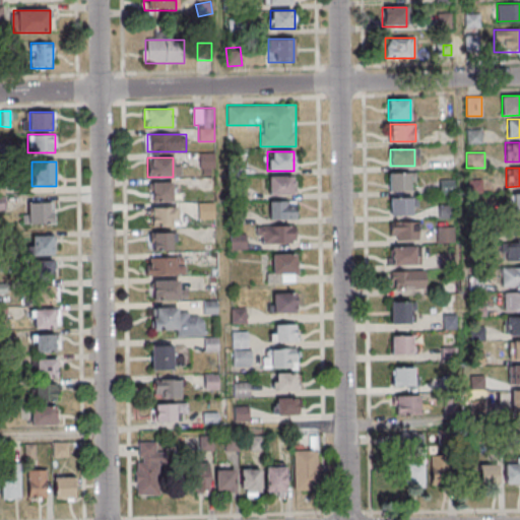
[(409,173),(388,173),(388,190),(409,190),(409,173)]
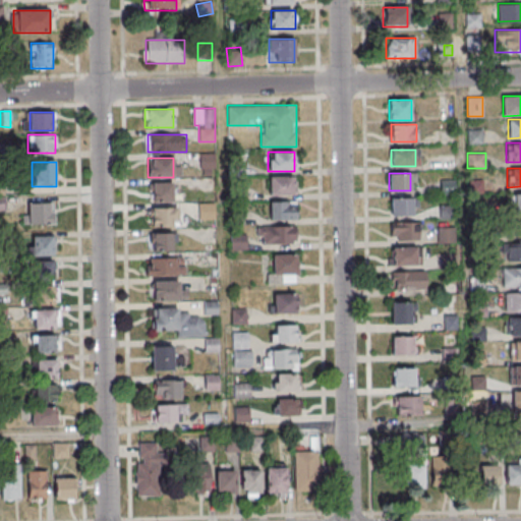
[(293,176),(268,176),(268,194),(293,194),(293,176)]
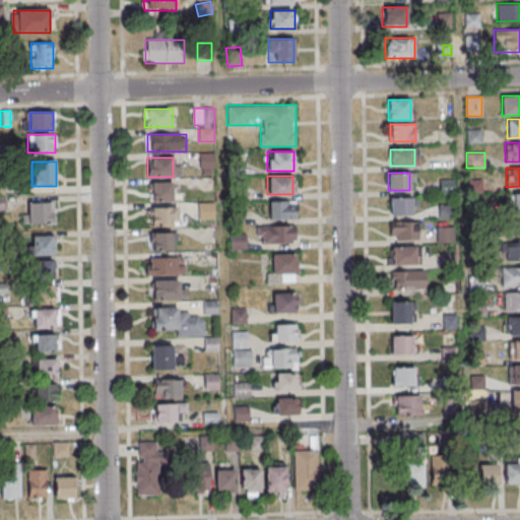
[(454,193),(454,180),(440,180),(440,193),(454,193)]
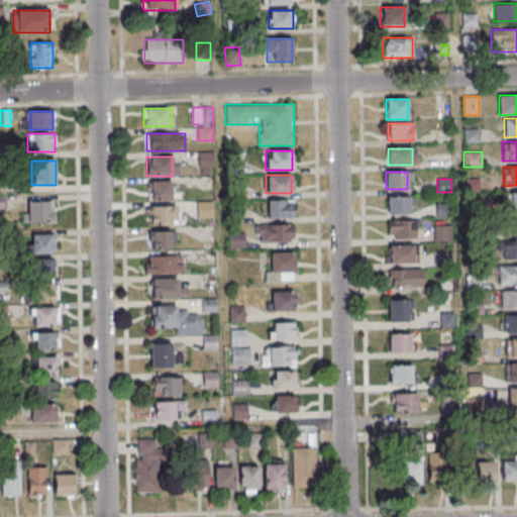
[(148,181),(148,200),(172,200),(172,181),(148,181)]
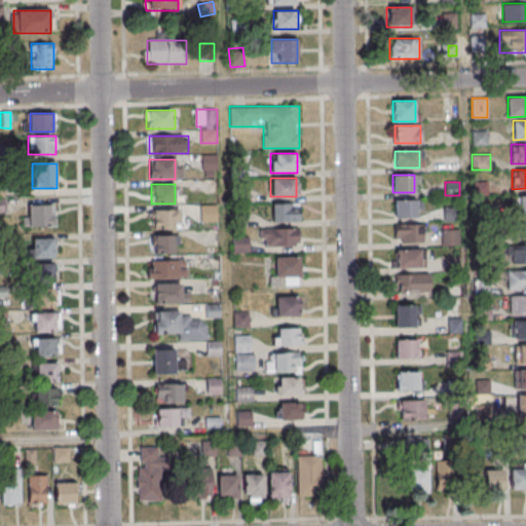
[(525,195),(513,195),(513,214),(525,213),(525,195)]
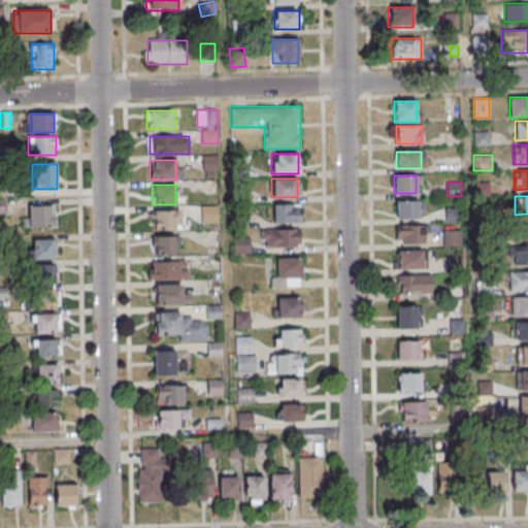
[(396,218),(419,218),(419,199),(396,199),(396,218)]
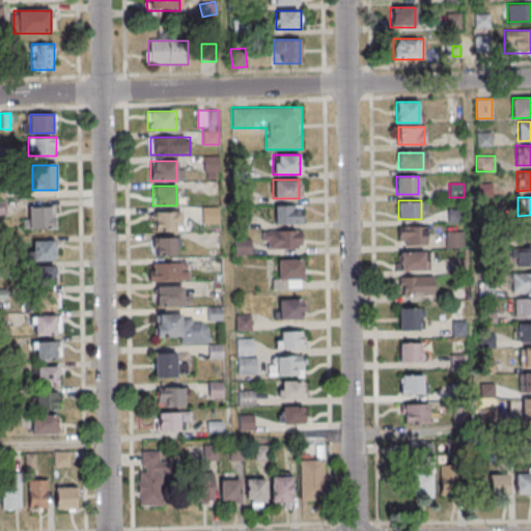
[(273,205),(273,223),(302,223),(302,205),(273,205)]
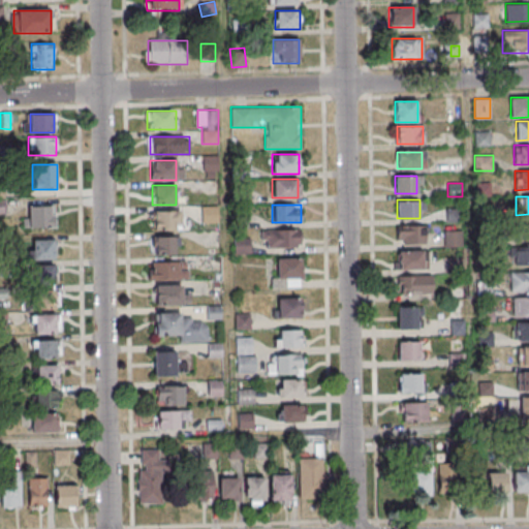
[(54,229),(54,206),(25,206),(25,229),(54,229)]
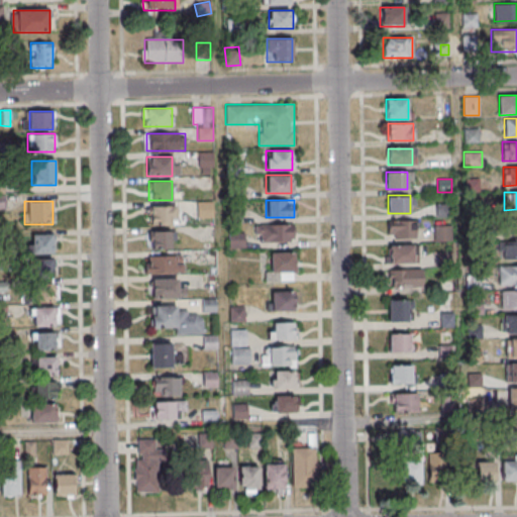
[(177,206),(147,206),(147,224),(177,224),(177,206)]
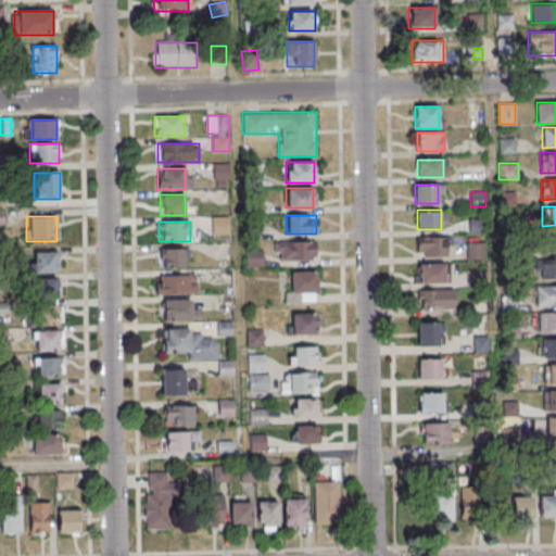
[(446,255),(446,238),(417,238),(417,255),(446,255)]
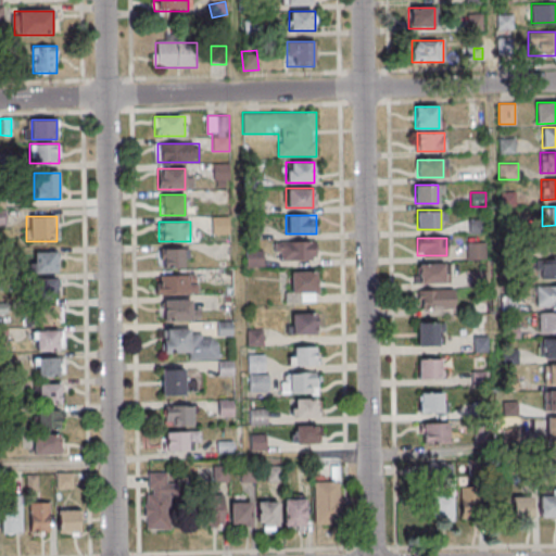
[(316,241),(275,241),(275,260),(316,260),(316,241)]
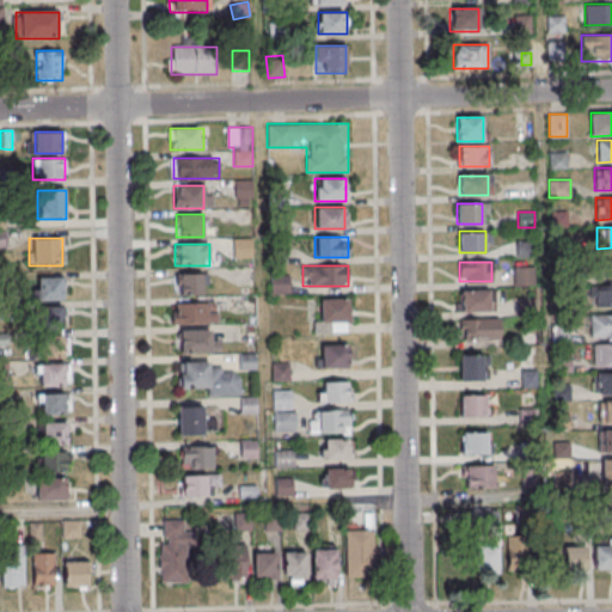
[(534,268),(514,268),(514,285),(534,285),(534,268)]
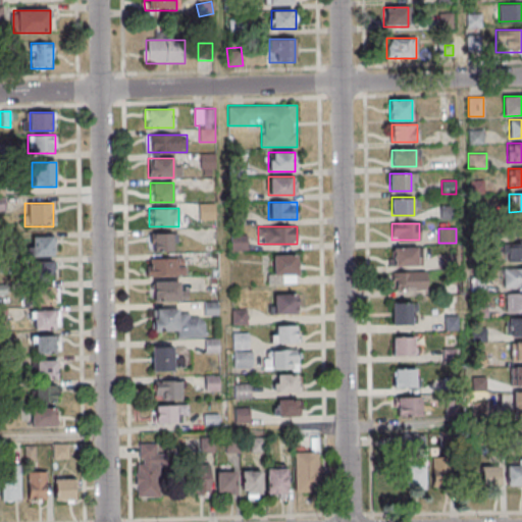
[(172,252),(172,235),(148,235),(148,252),(172,252)]
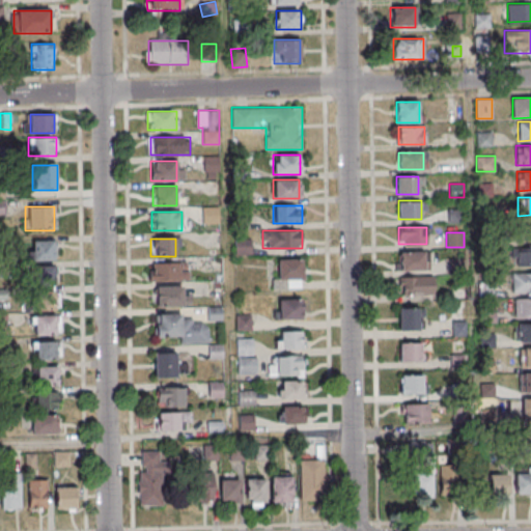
[(54,261),(54,241),(31,241),(31,261),(54,261)]
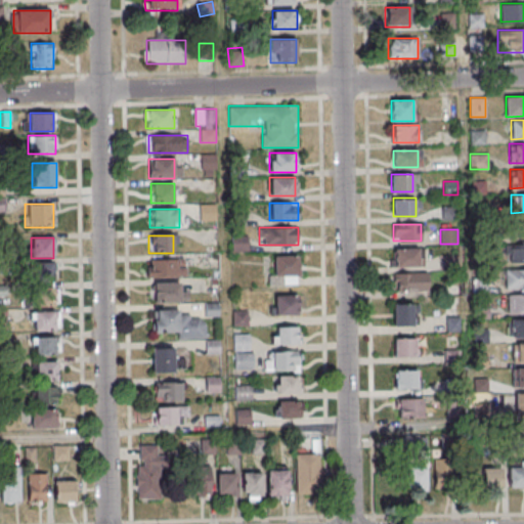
[(523,262),(523,243),(507,244),(507,263),(523,262)]
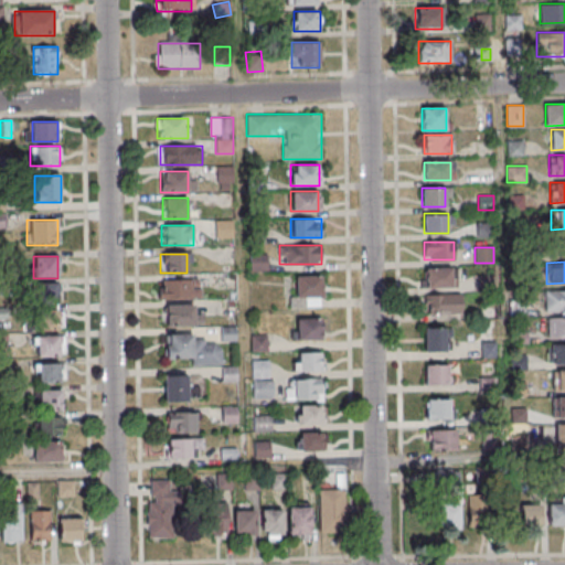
[(451,288),(451,268),(424,268),(424,288),(451,288)]
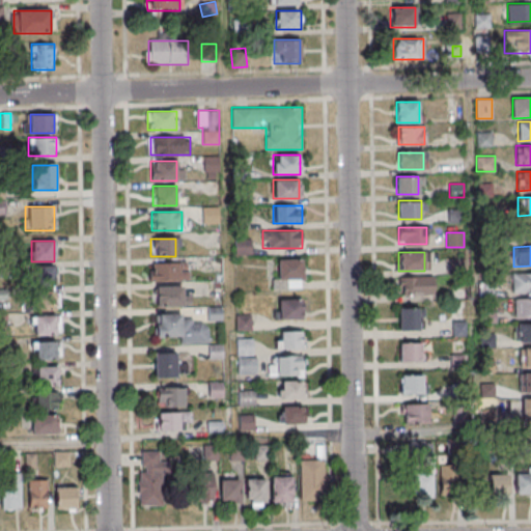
[(302,288),(302,259),(274,259),(274,288),(302,288)]
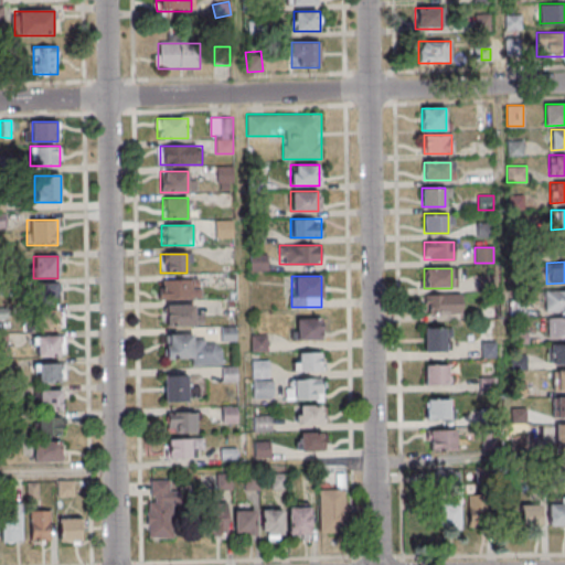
[(200,299),(200,280),(158,280),(158,299),(200,299)]
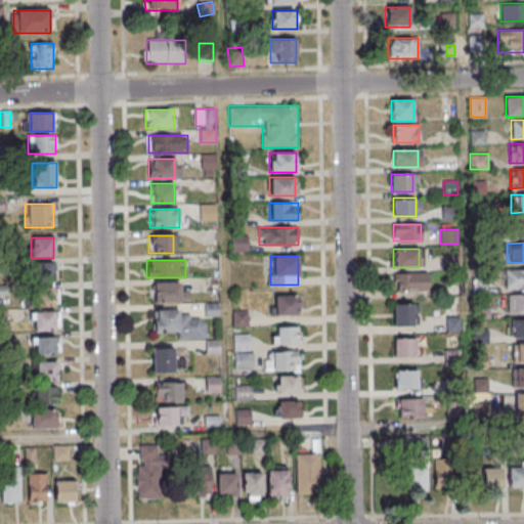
[(54,263),(31,263),(31,281),(54,281),(54,263)]
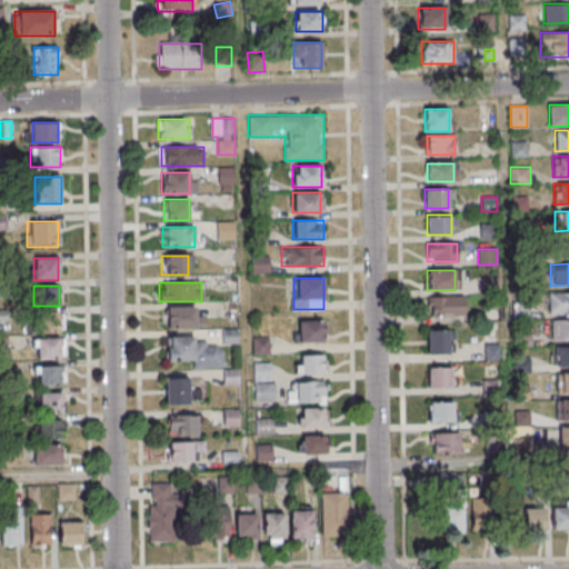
[(226,291),(228,301),(238,299),(237,289),(226,291)]
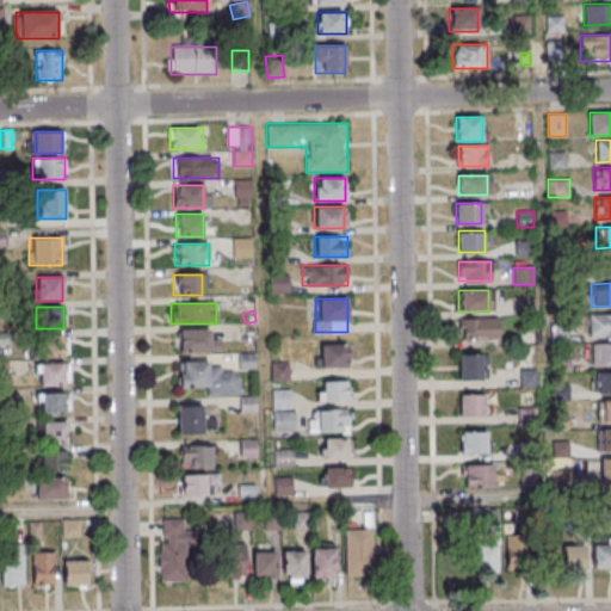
[(610,313),(590,314),(590,335),(610,335),(610,313)]
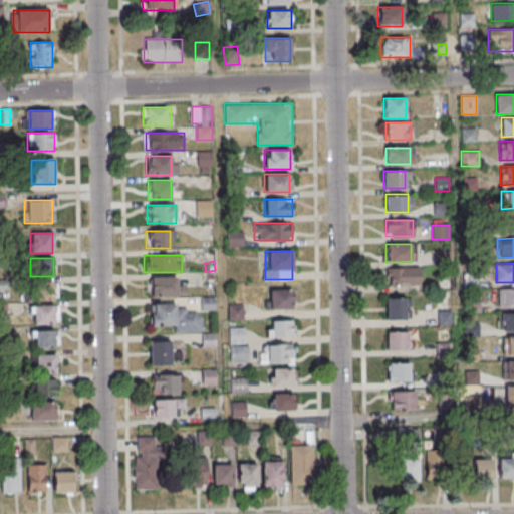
[(420,268),(391,268),(391,285),(420,285),(420,268)]
